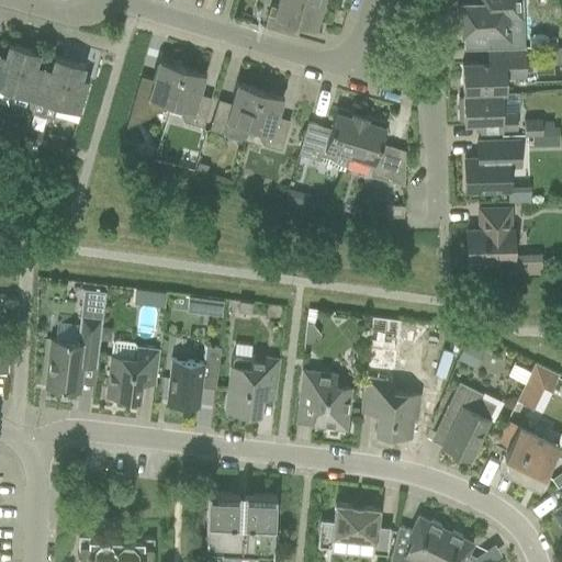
[(321,6),(302,0),(278,0),(276,8),(270,6),(263,27),(295,37),(300,24),(314,29),(321,6)]
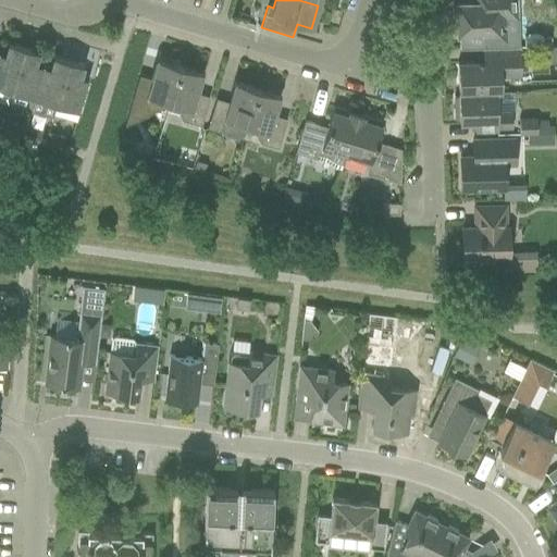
[(456,7),(453,9),(453,17),(456,19),(456,36),(459,36),(459,48),(518,47),(517,19),(516,0),(472,0),(472,3),(455,3),(456,7)]
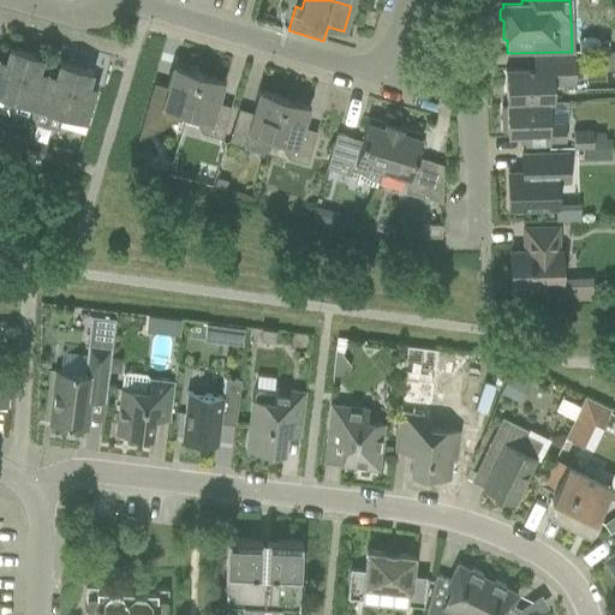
[(0,59),(0,97),(11,102),(25,53),(9,48),(5,60),(0,59)]
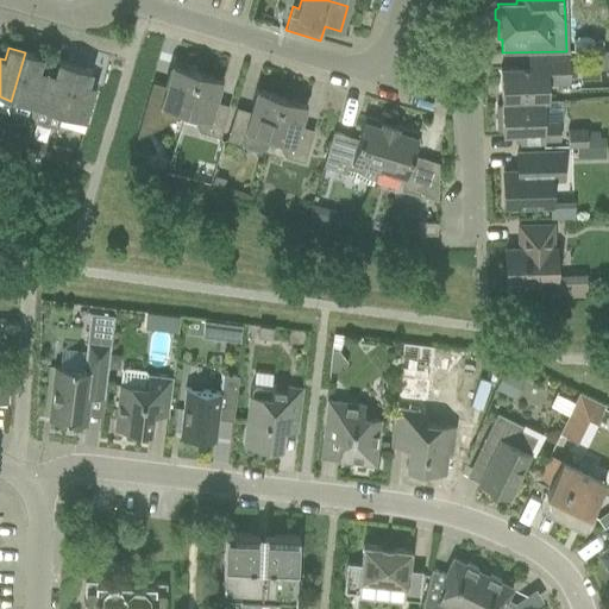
[(501,101),(547,100),(547,83),(570,83),(569,51),(527,54),(527,68),(500,68),(501,101)]
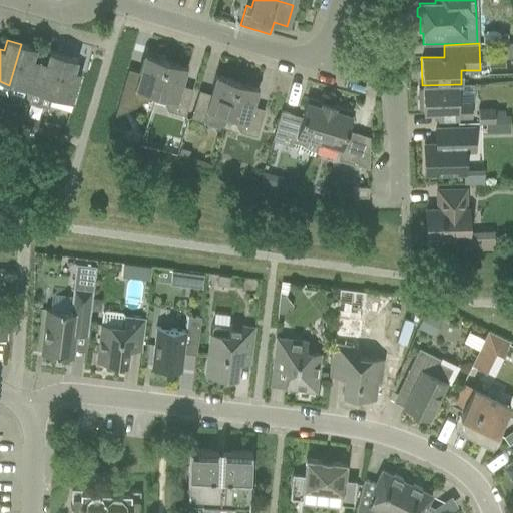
[(35,48),(21,44),(9,85),(19,88),(16,100),(26,103),(39,61),(32,58),(35,48)]
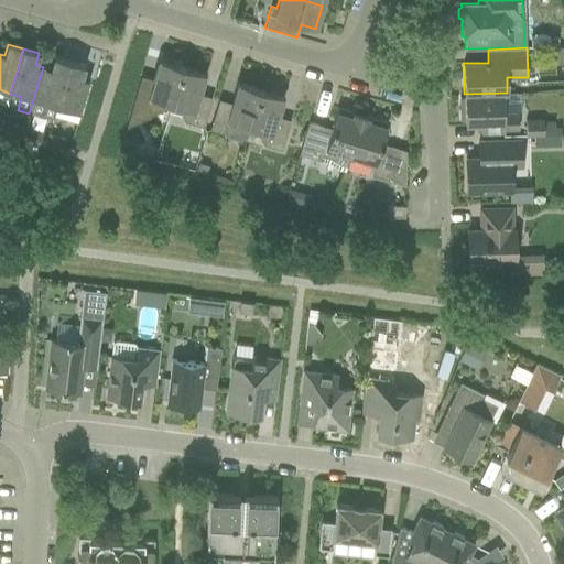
[(43,67),(29,114),(52,120),(53,119),(54,116),(53,116),(56,106),(69,62),(54,57),(50,69),(43,67)]
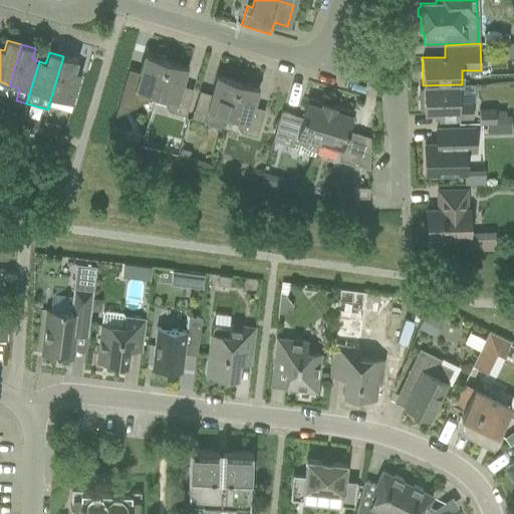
[(156,95),(166,61),(144,55),(138,77),(126,74),(119,97),(137,102),(143,99),(145,92),(156,95)]
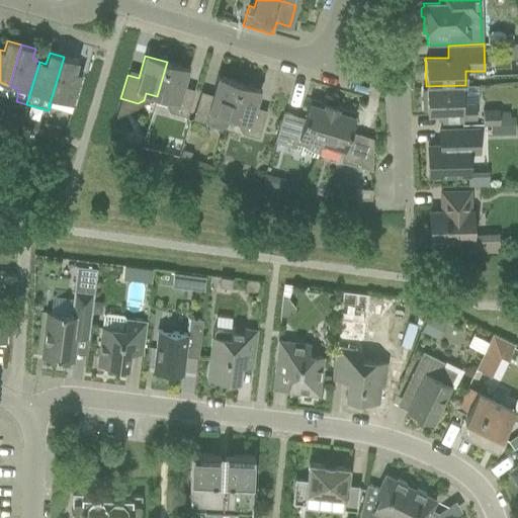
[(64,57),(52,97),(49,106),(50,106),(70,113),(73,103),(82,74),(74,72),(77,61),(64,57)]
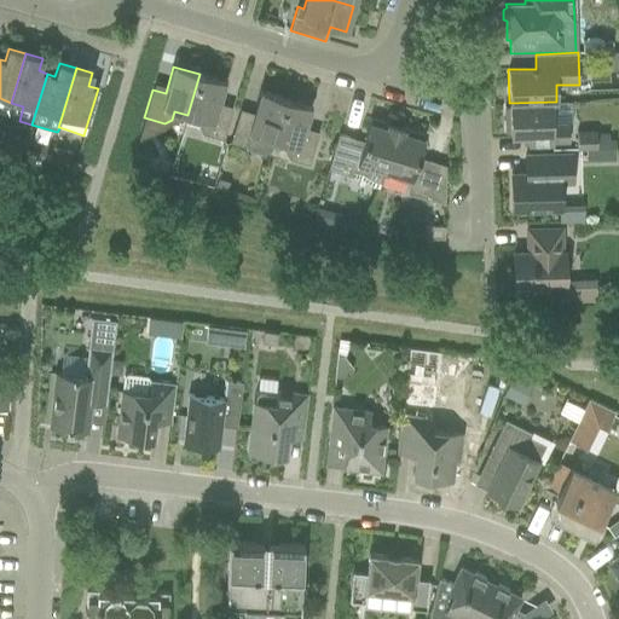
[(225,81),(200,74),(187,115),(201,119),(198,127),(202,134),(223,140),(231,113),(218,109),(225,81)]
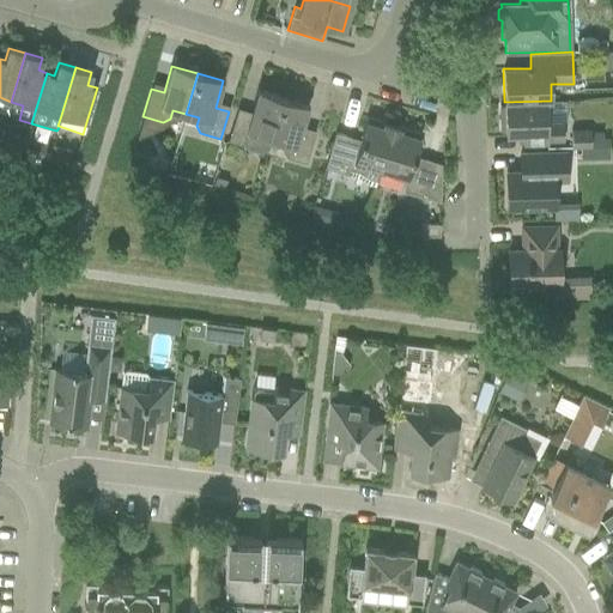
[(236,114),(228,141),(243,145),(244,149),(260,152),(267,150),(271,138),(283,98),(258,91),(252,111),(249,117),(236,114)]
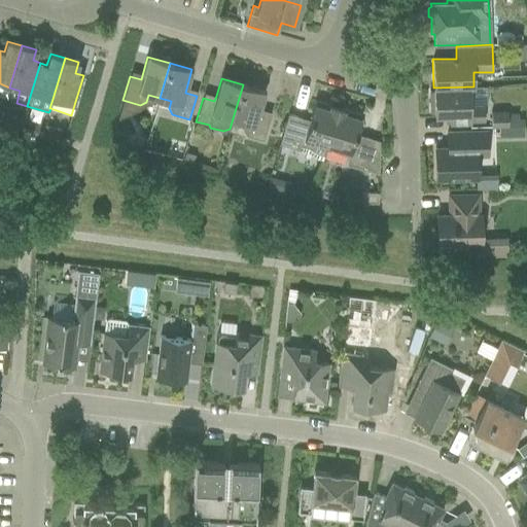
[(266,91),(243,84),(233,118),(244,123),(242,130),(245,136),(264,141),(270,117),(258,114),(266,91)]
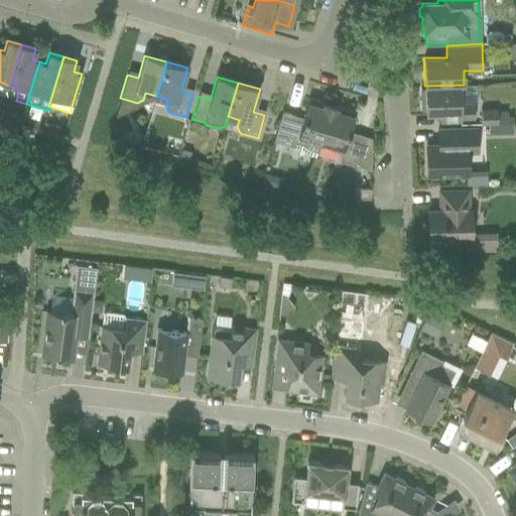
[(464,85),(424,86),(424,89),(420,89),(420,111),(424,111),(424,114),(439,114),(439,121),(460,121),(460,119),(474,118),(474,104),(461,104),(460,86),(464,86),(464,85)]
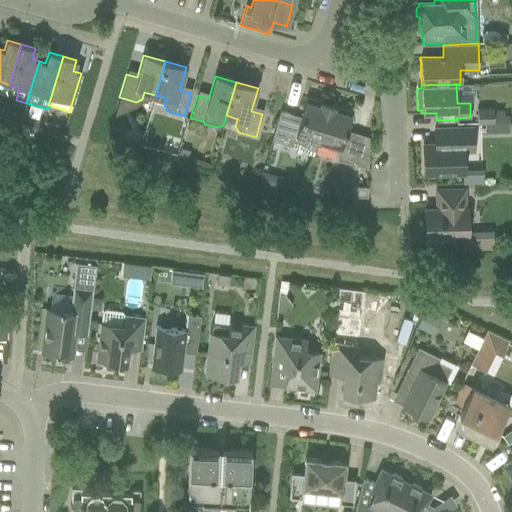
[(312,155),(316,142),(327,105),(306,98),(300,117),(279,111),(271,140),(297,148),(307,154),(312,155)]
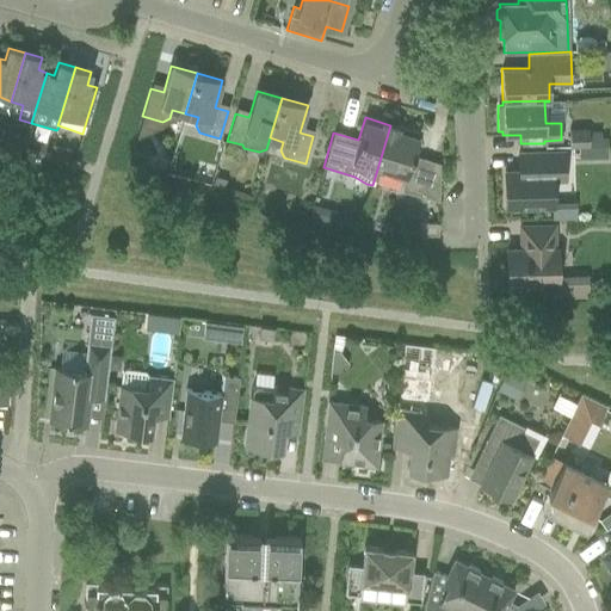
[(390,125),(377,170),(405,178),(403,185),(407,192),(438,202),(439,164),(413,156),(420,134),(390,125)]
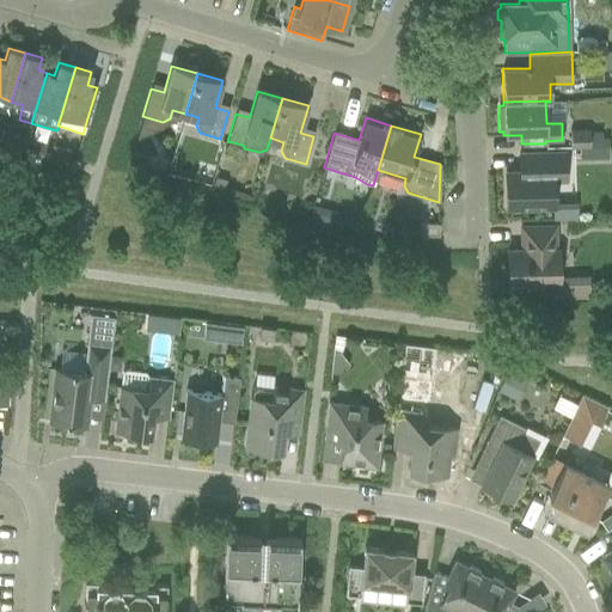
[(601,132),(588,132),(588,130),(569,130),(570,148),(579,147),(589,147),(609,146),(609,139),(601,139),(601,132)]
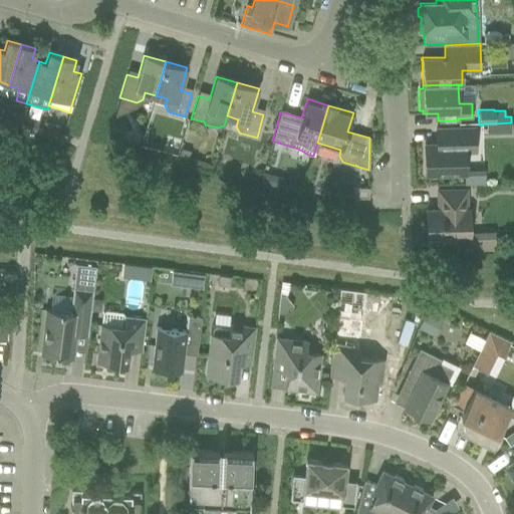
[(20,125),(23,116),(7,111),(4,120),(20,125)]
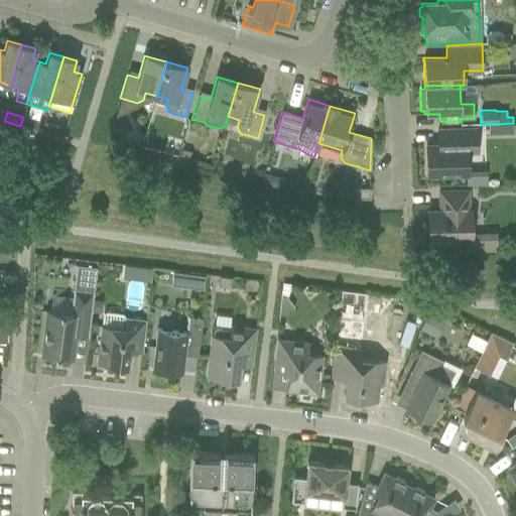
[(23,117),(20,126),(36,131),(39,122),(23,117)]
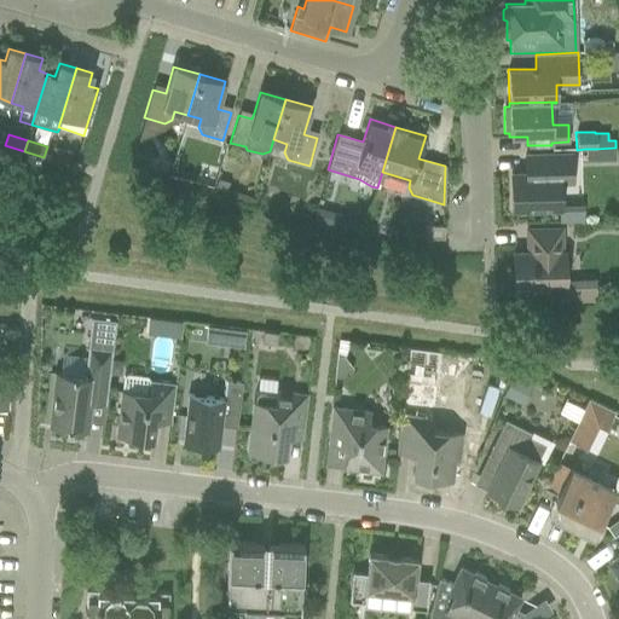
[(73,154),(53,148),(50,158),(70,165),(73,154)]
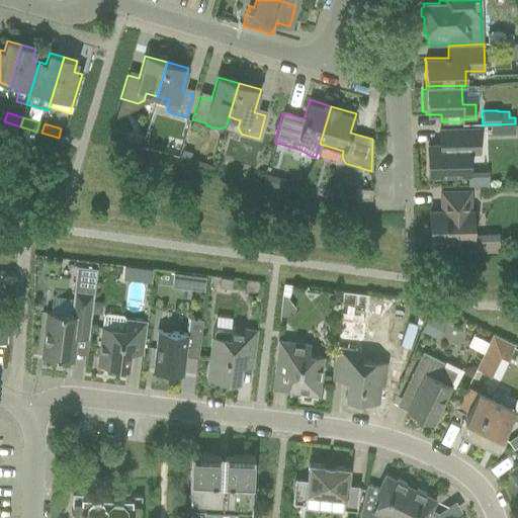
[(499,124),(490,124),(490,135),(515,135),(515,123),(499,124)]
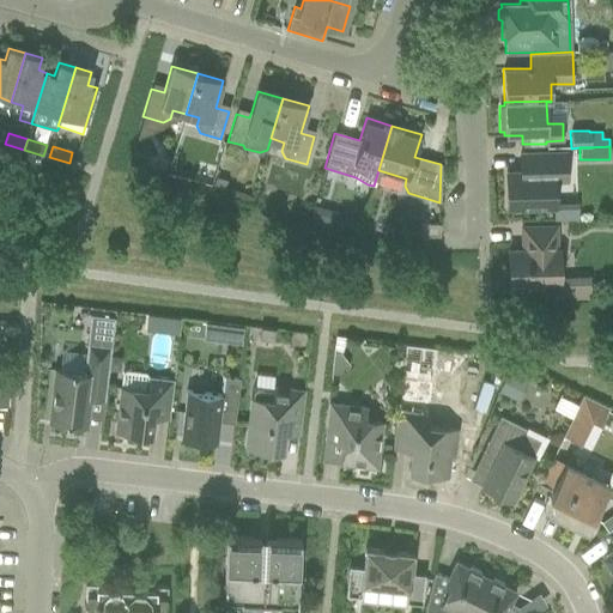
[(513,173),(505,173),(505,181),(507,208),(553,207),(554,207),(554,204),(554,181),(566,181),(565,153),(520,155),(520,173),(513,173)]
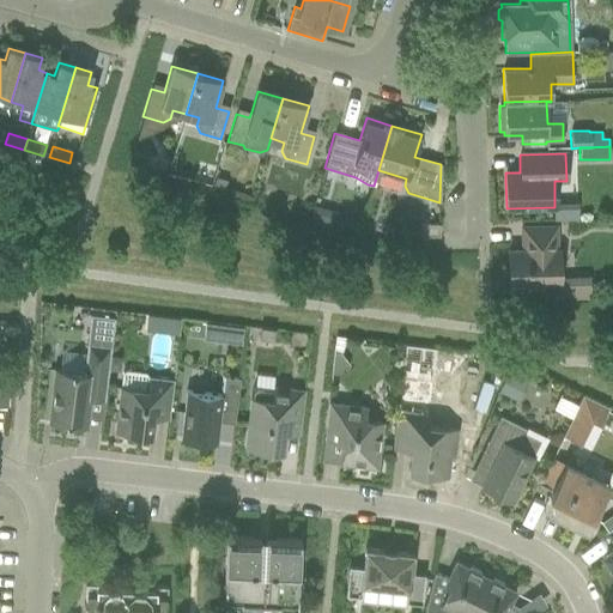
[(224,190),(228,180),(216,176),(213,187),(224,190)]
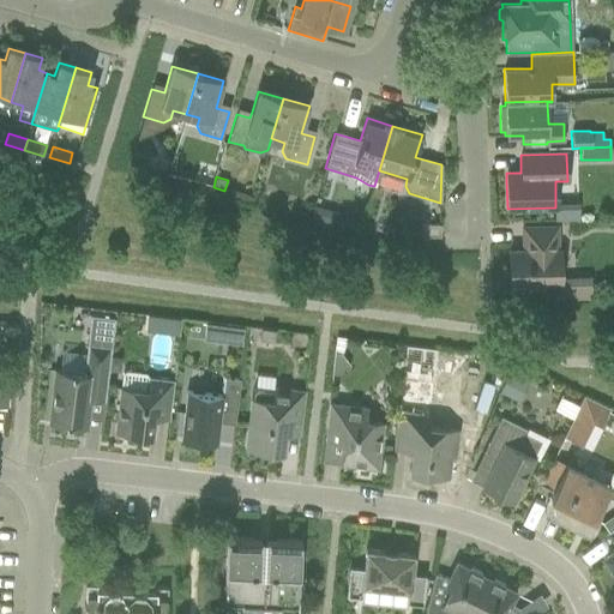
[(314,205),(311,217),(320,220),(323,212),(320,208),(314,205)]
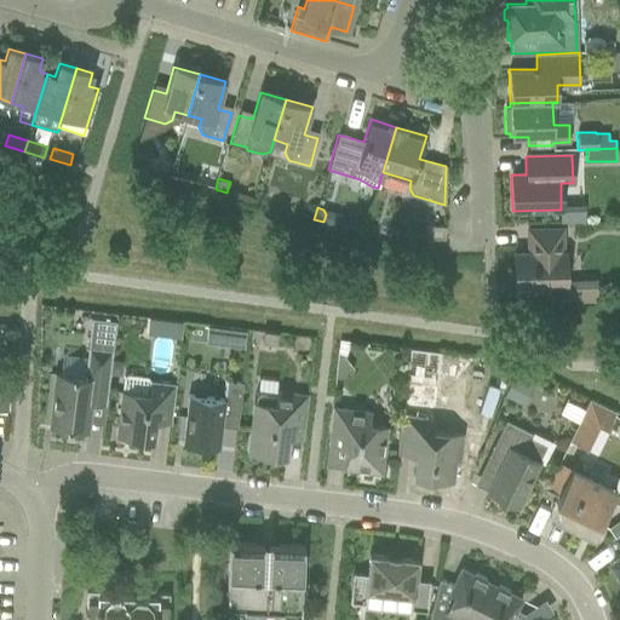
[(445,239),(445,227),(425,227),(424,239),(445,239)]
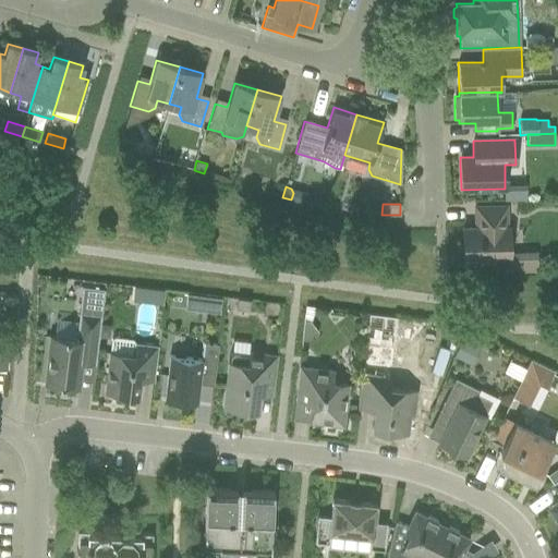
[(509,254),(508,227),(506,227),(506,206),(474,207),(475,228),(462,228),(463,259),(505,258),(505,273),(535,271),(535,254),(509,254)]
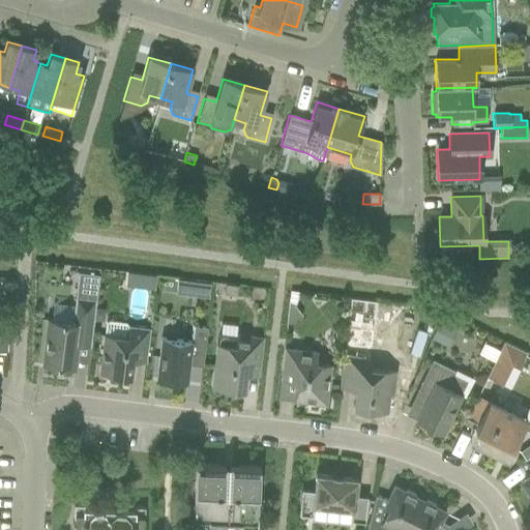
[(49,319),(42,365),(72,370),(74,361),(76,345),(90,347),(92,326),(95,299),(98,274),(78,272),(75,297),(71,322),(68,322),(49,319)]
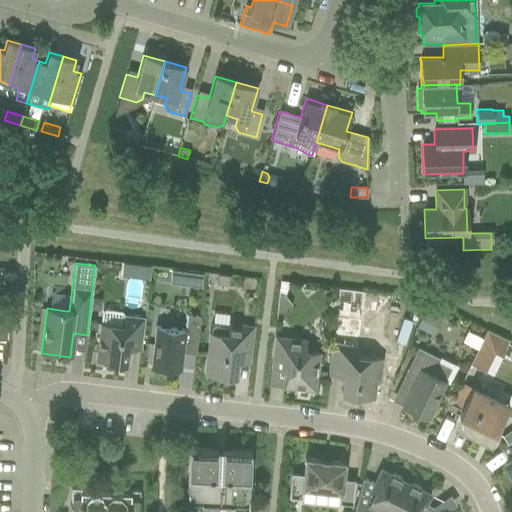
[(139,265),(138,277),(147,278),(148,266),(139,265)]
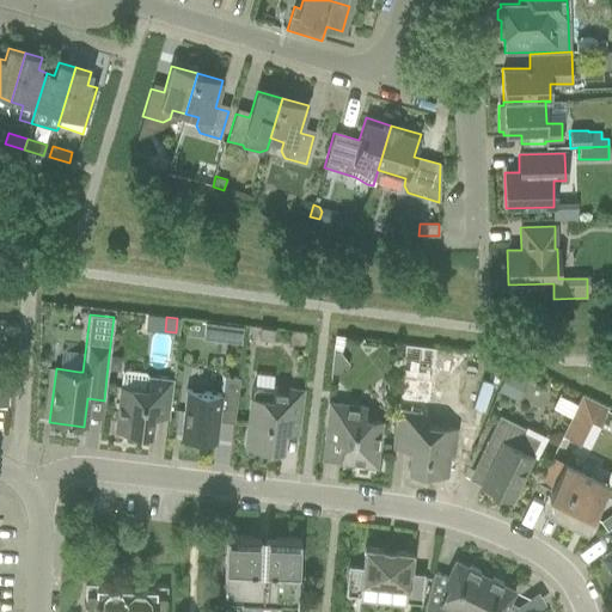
[(202,323),(200,340),(239,344),(242,328),(202,323)]
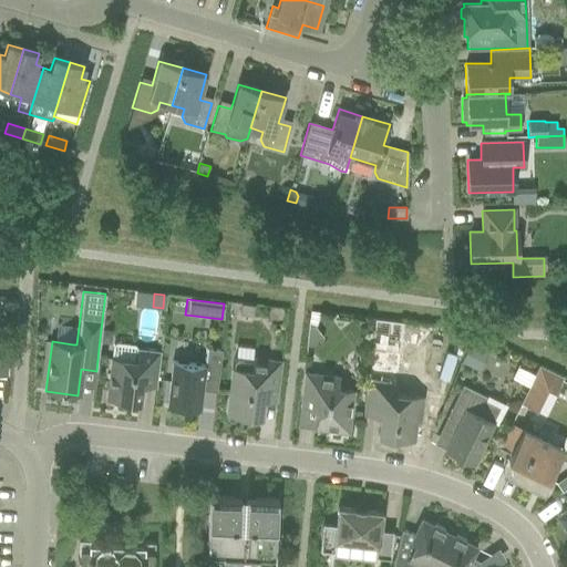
[(254,305),(240,303),(239,315),(253,316),(254,305)]
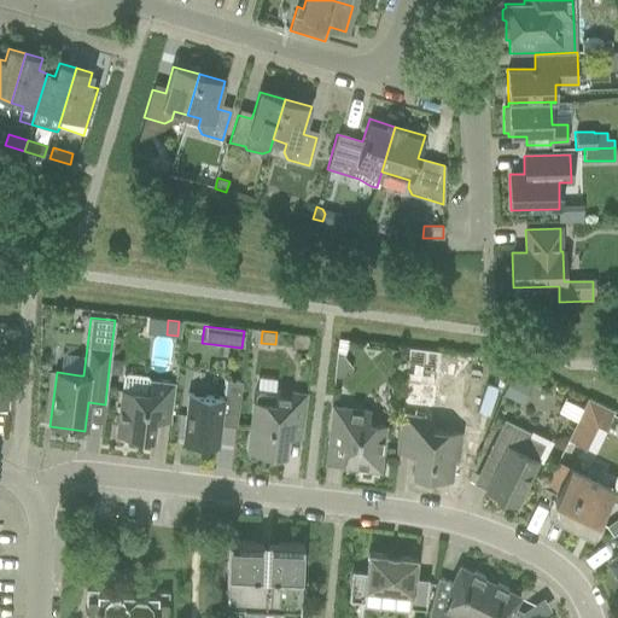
[(439,351),(408,348),(403,383),(436,386),(439,351)]
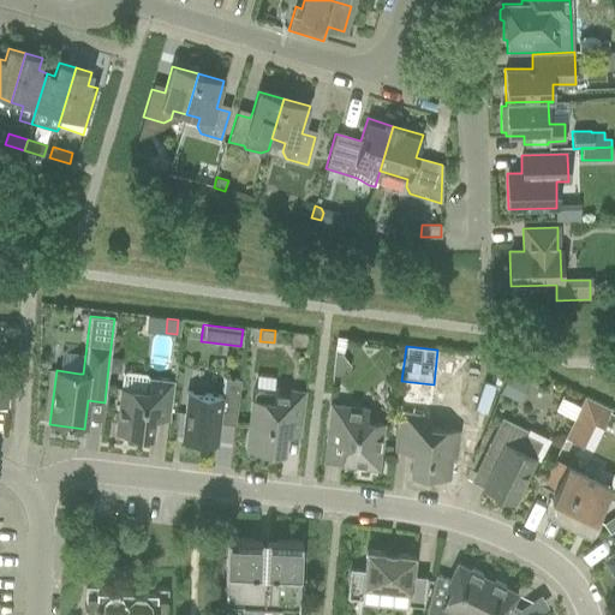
[(334,353),(332,375),(338,375),(351,366),(341,354),(334,353)]
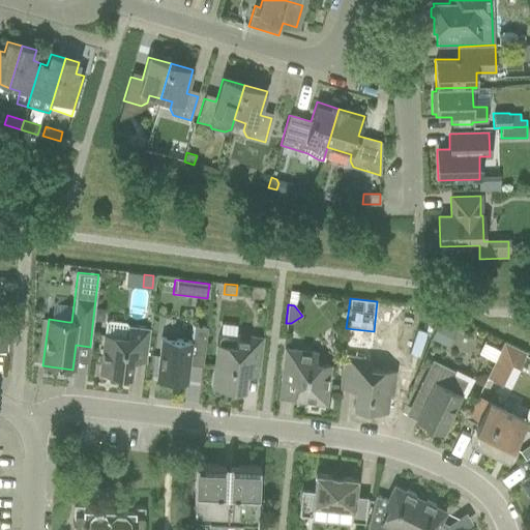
[(101,352),(99,373),(104,373),(102,377),(116,378),(117,375),(129,376),(131,359),(145,361),(148,341),(149,328),(128,326),(125,322),(108,320),(106,323),(104,335),(101,352)]
